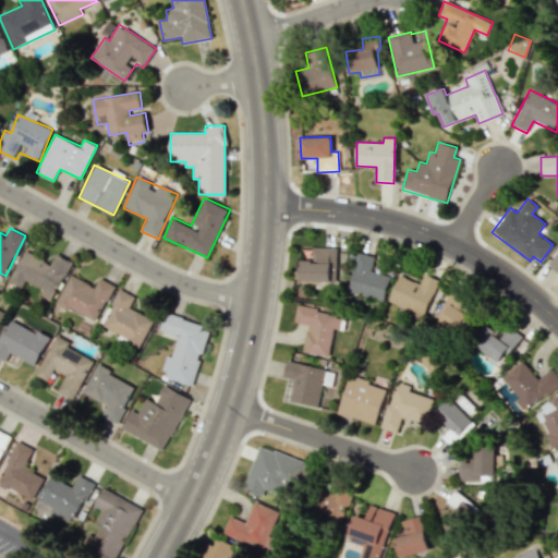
[(300,259),(300,281),(336,282),(337,247),(313,246),(312,261),(300,259)]
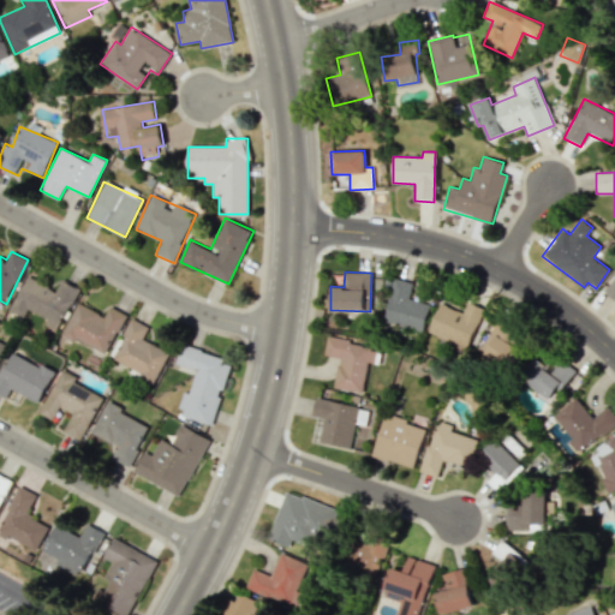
[(78,287),(61,280),(57,291),(25,276),(11,311),(24,317),(28,310),(47,318),(43,326),(58,332),(78,287)]
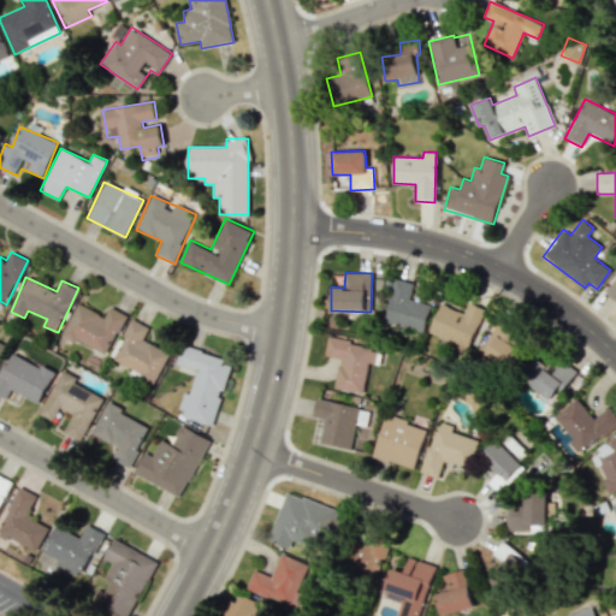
[(385,324),(425,331),(431,303),(410,300),(414,282),(394,278),(385,324)]
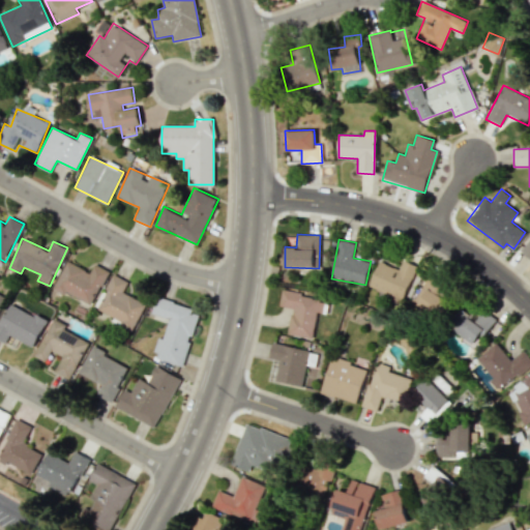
[(529,239),(521,253),(529,259),(529,239)]
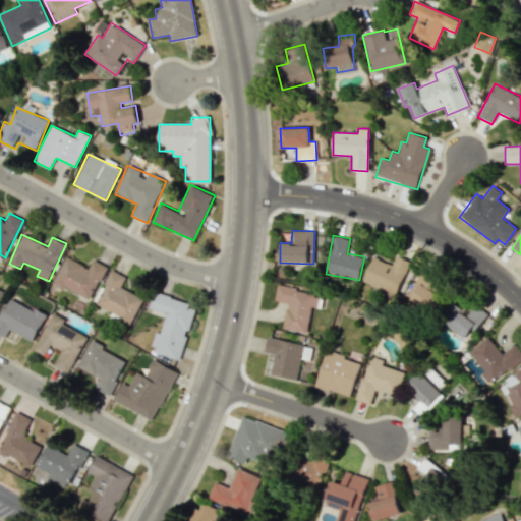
[(52,284),(64,290),(64,288),(91,300),(106,266),(93,259),(89,267),(65,255),(52,284)]
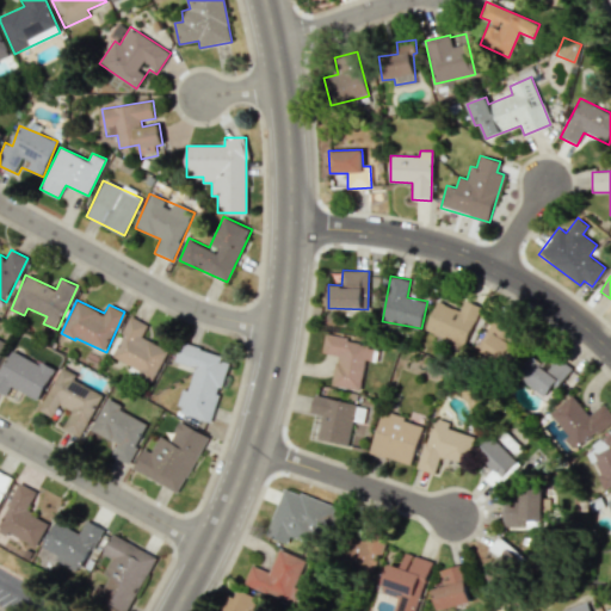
[(425,331),(451,341),(448,349),(461,353),(477,314),(462,308),(460,312),(437,302),(425,331)]
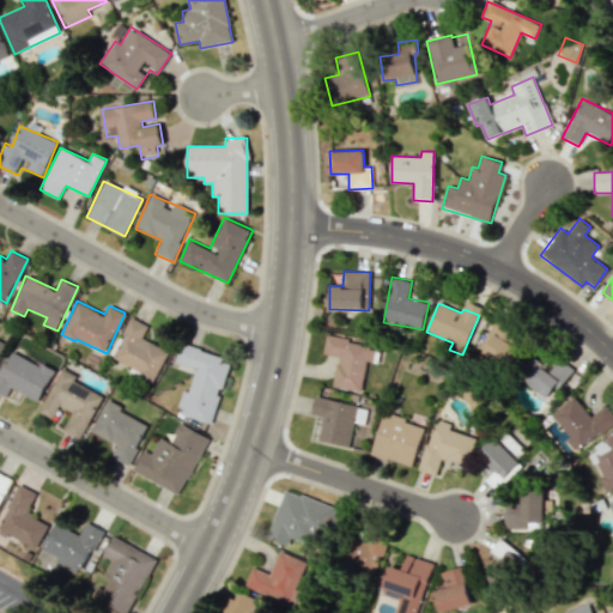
[(147,325),(129,316),(109,359),(155,381),(169,351),(141,338),(147,325)]
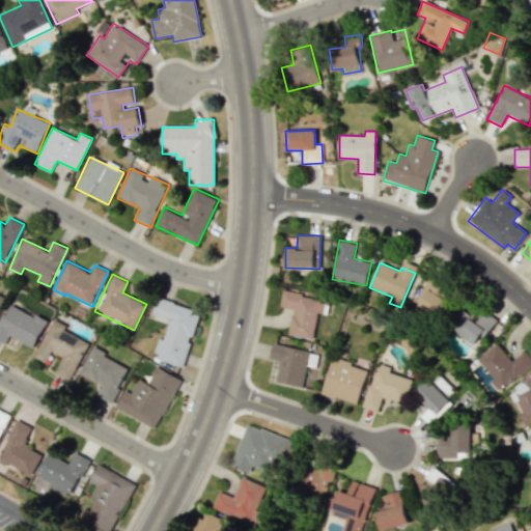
[(447,317),(453,297),(443,294),(446,282),(426,276),(417,308),(447,317)]
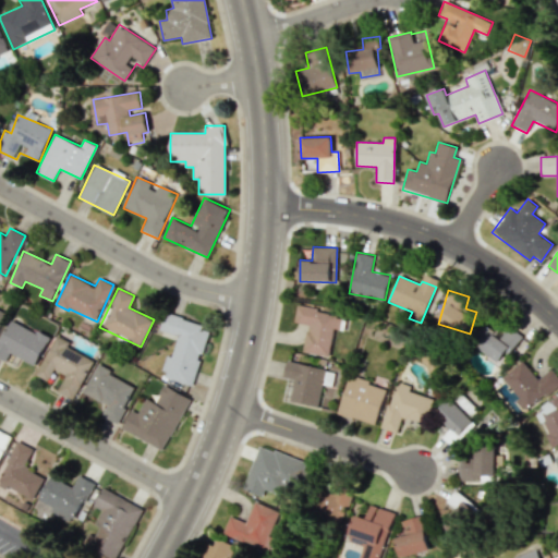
[(303,352),(329,356),(334,328),(343,330),(346,315),(296,306),(294,323),(307,325),(303,352)]
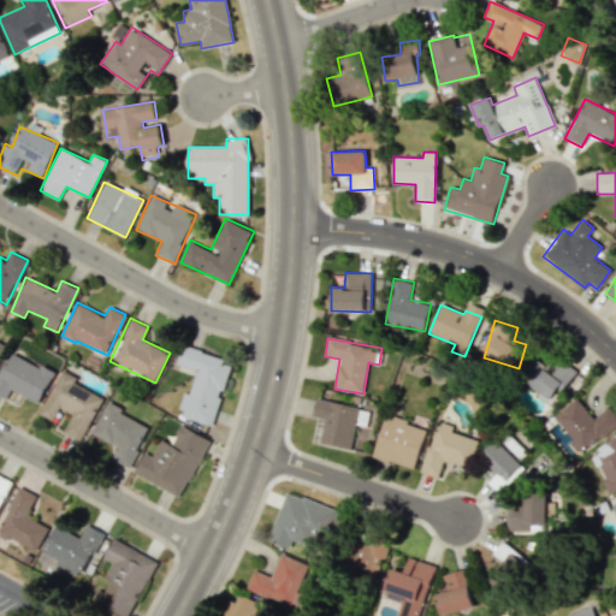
[(213,426),(230,360),(181,348),(177,365),(196,369),(190,394),(184,392),(178,416),(213,426)]
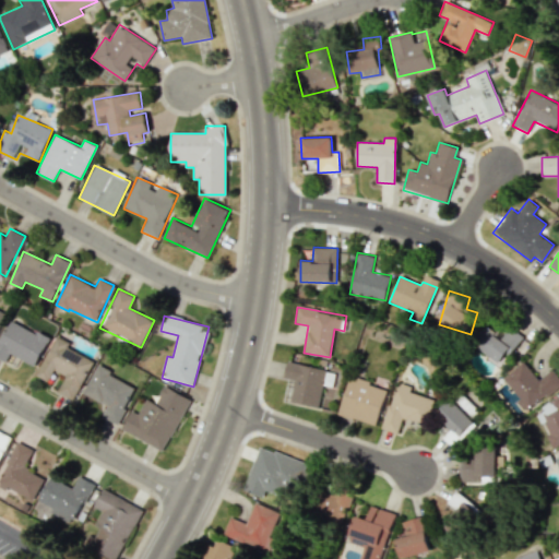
[(9,355),(36,366),(48,337),(8,320),(0,337),(0,358),(7,361),(9,355)]
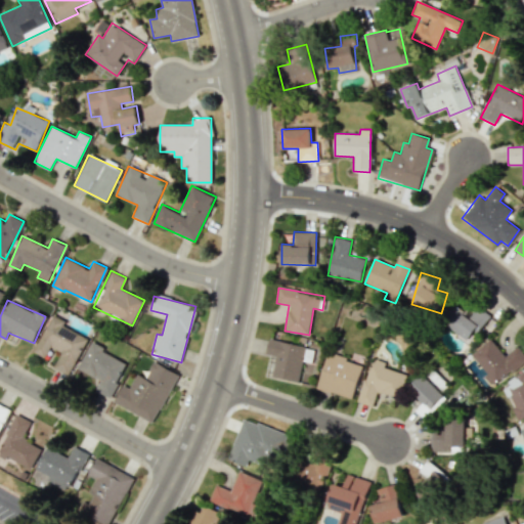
[(489,315),(479,307),(472,316),(455,305),(443,322),(471,342),(489,315)]
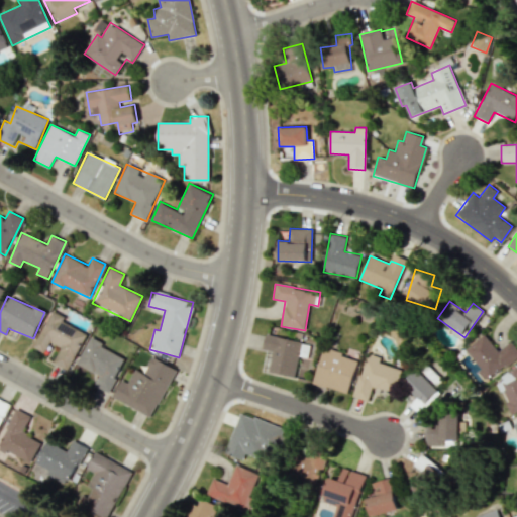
[(68,370),(87,331),(50,313),(32,347),(44,353),(49,342),(60,347),(53,363),(68,370)]
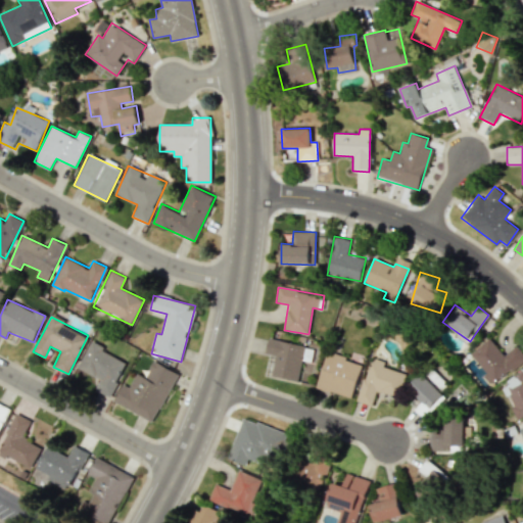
[(470,353),(486,374),(483,377),(491,386),(520,362),(522,364),(522,363),(522,352),(516,345),(504,355),(489,338),(470,353)]
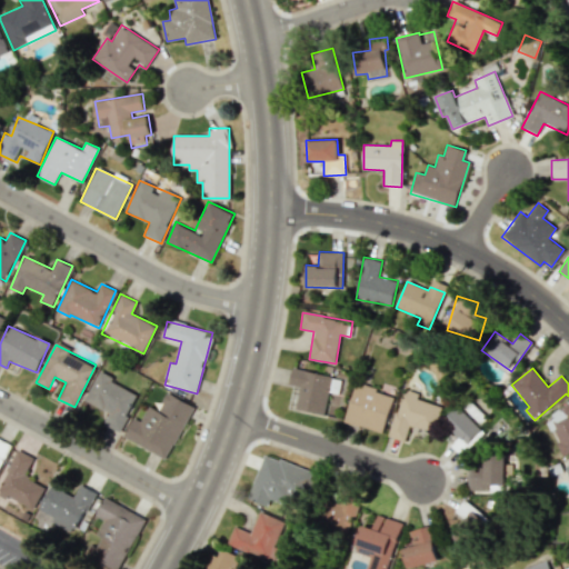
[(119,431),(138,392),(98,372),(85,400),(110,412),(103,425),(119,431)]
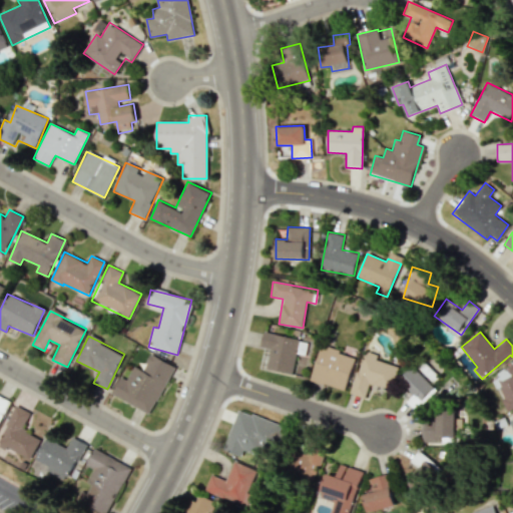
[(344,391),(356,357),(321,345),(310,380),(344,391)]
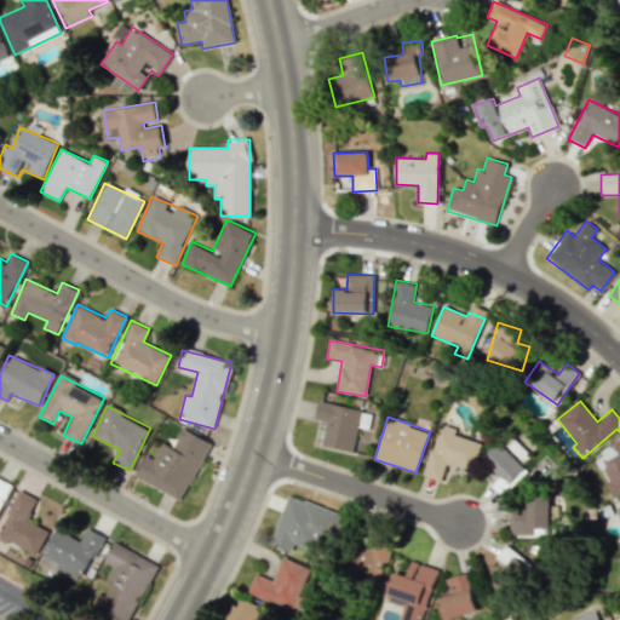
[(424,476),(441,481),(446,463),(471,471),(480,442),(454,434),(457,429),(440,424),(424,476)]
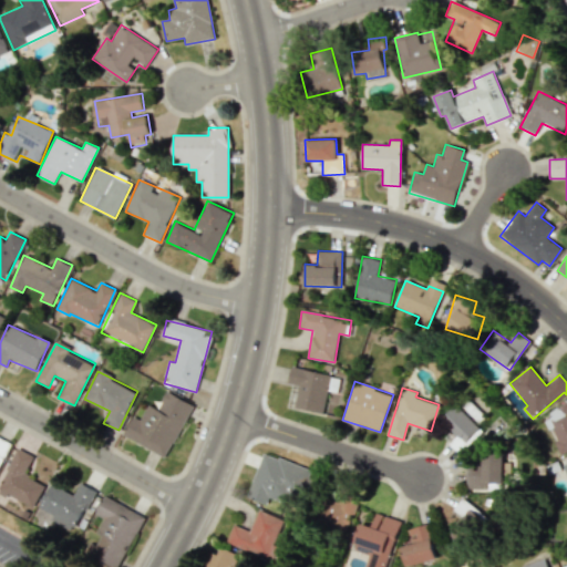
[(122,435),(165,457),(193,404),(166,391),(157,409),(147,404),(140,420),(132,416),(122,435)]
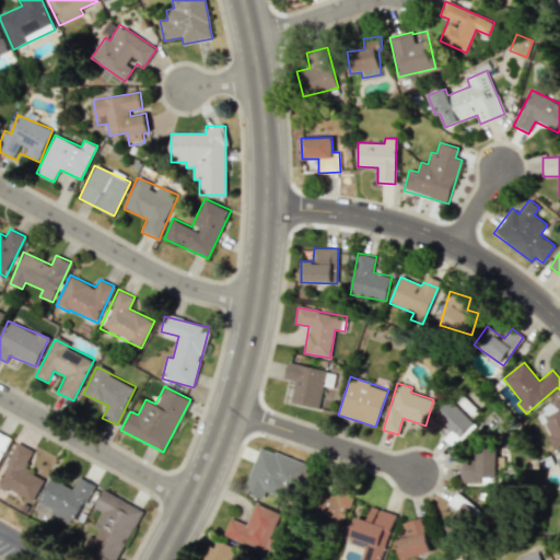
[(559,398),(536,410),(555,448),(559,445),(559,398)]
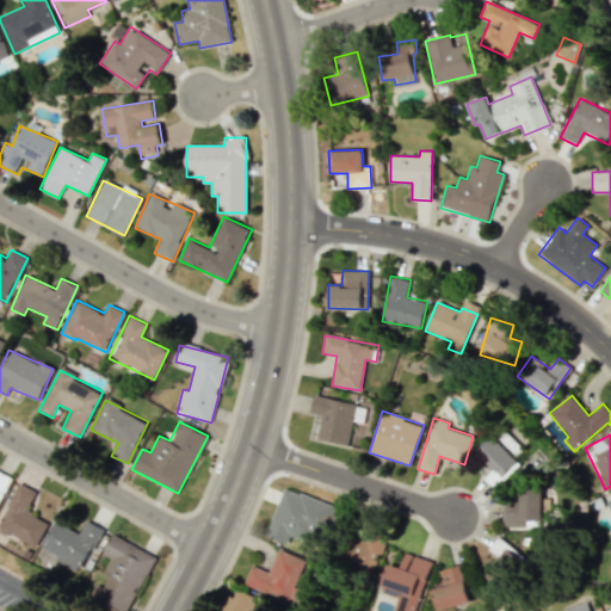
[(520,463),(494,436),(477,452),(494,469),(485,477),(495,488),(520,463)]
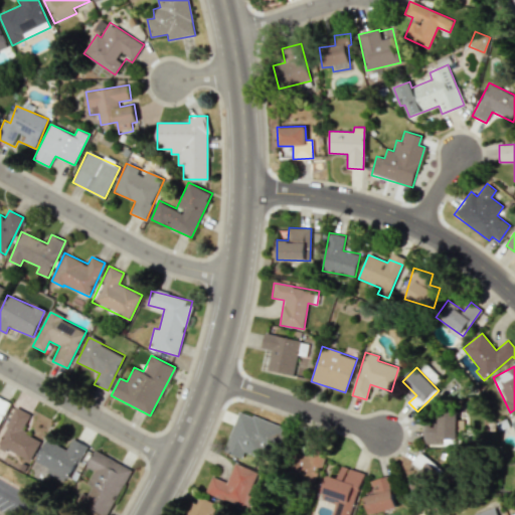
[(0,419),(9,401),(0,396),(0,419)]
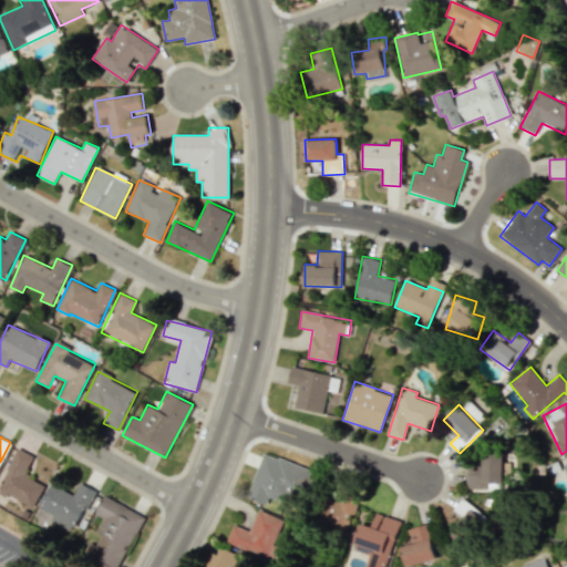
[(0,492),(33,508),(44,484),(24,475),(33,455),(17,449),(0,484),(0,492)]
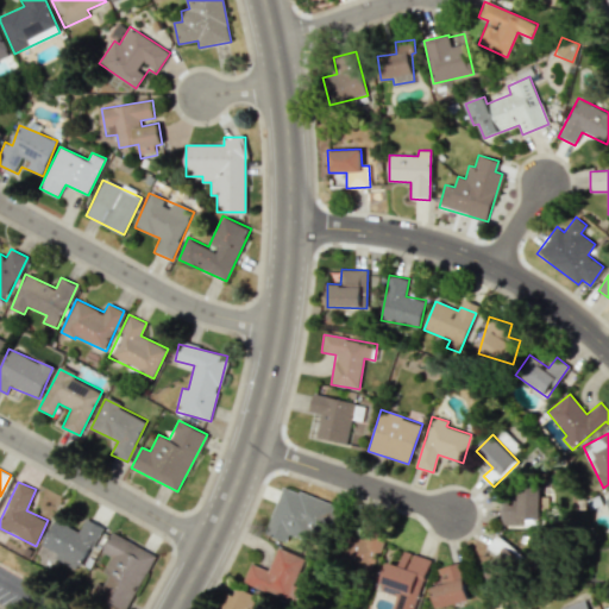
[(265,533),(287,541),(289,535),(309,542),(313,532),(330,538),(340,507),(282,487),(265,533)]
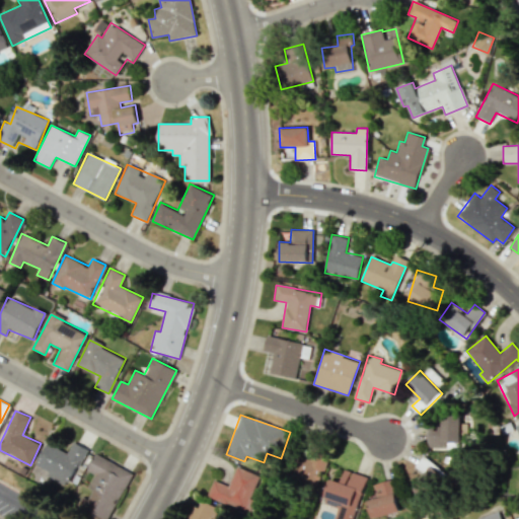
[(442,427),(429,427),(428,447),(459,449),(460,417),(442,417),(442,427)]
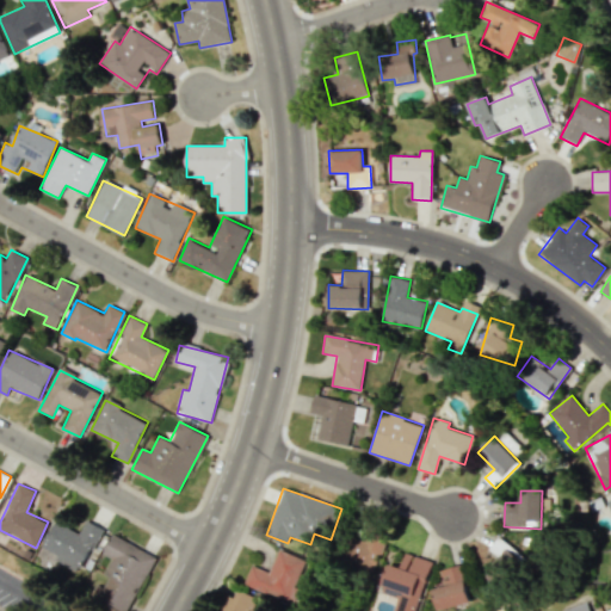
[(42,547),(57,555),(55,561),(80,573),(102,528),(85,520),(79,532),(54,520),(42,547)]
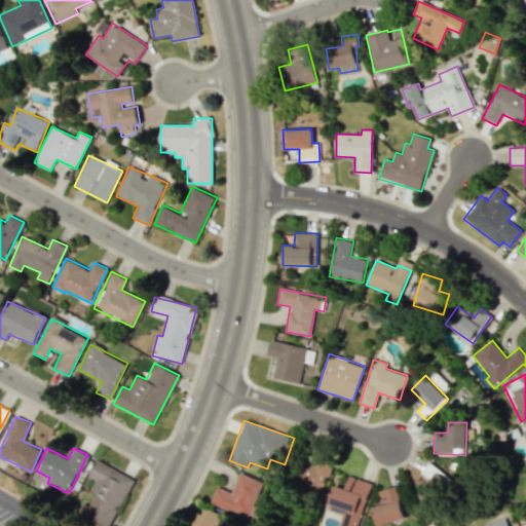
[(301,458),(292,483),(321,494),(331,470),(301,458)]
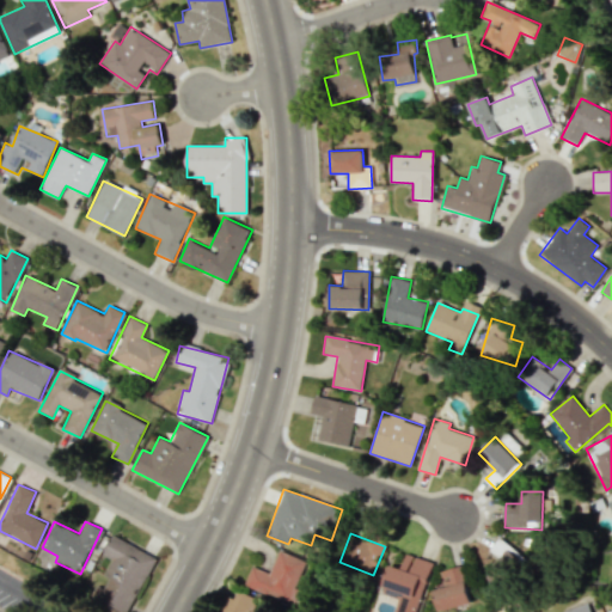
[(127,611),(155,557),(112,534),(102,555),(111,560),(103,575),(109,577),(103,588),(97,586),(91,597),(120,611),(127,611)]
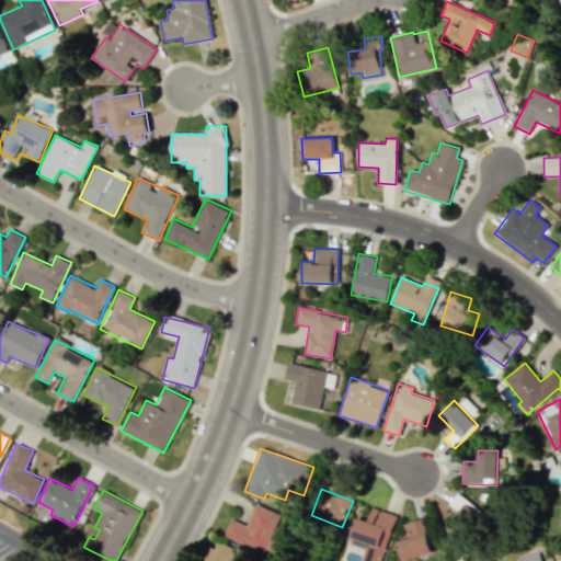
[(449,505),(457,510),(445,527),(462,539),(482,511),(457,494),(449,505)]
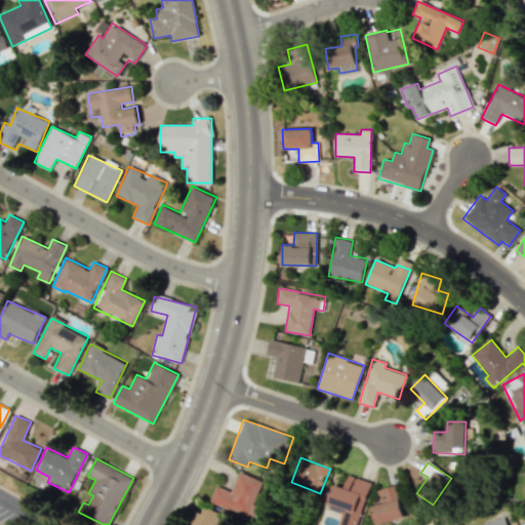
[(210,501),(250,517),(264,481),(240,472),(232,491),(216,485),(210,501)]
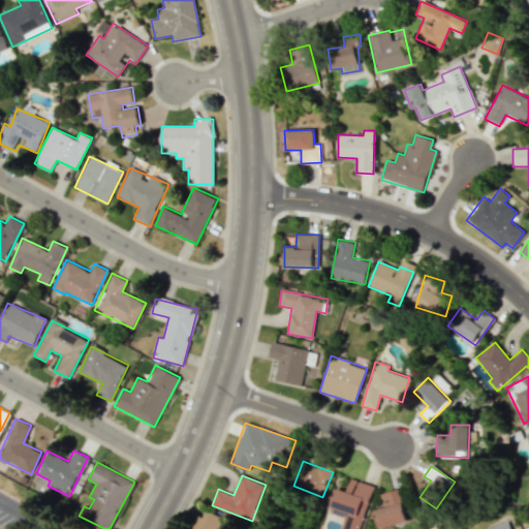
[(336,488),(330,514),(344,517),(340,528),(361,528),(372,485),(350,478),(347,491),(336,488)]
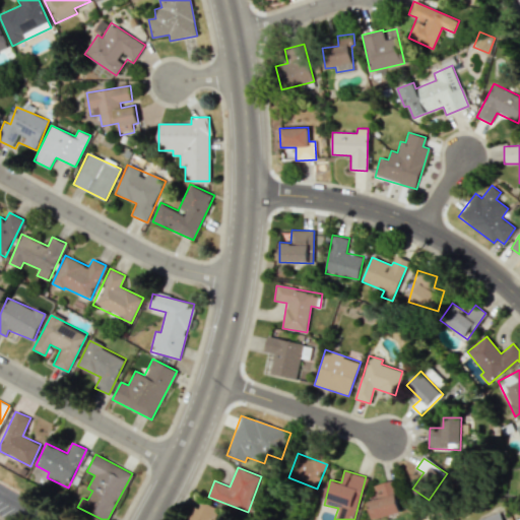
[(374,485),(377,496),(368,499),(374,519),(401,511),(392,480),(374,485)]
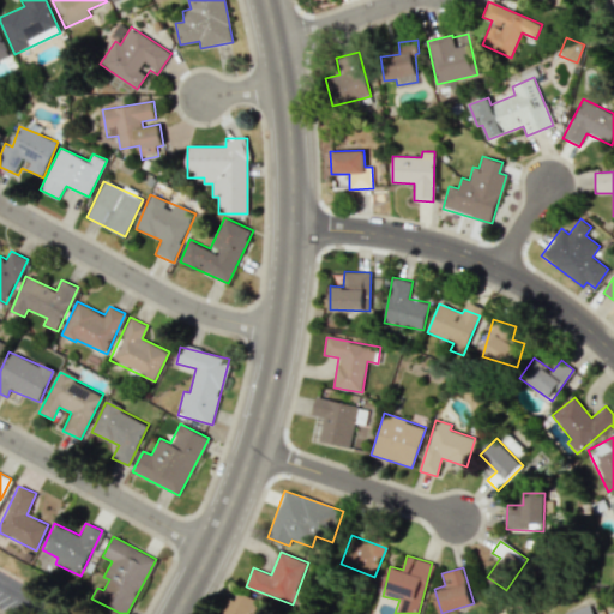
[(218,613),(260,613),(265,605),(239,593),(235,601),(227,596),(218,613)]
